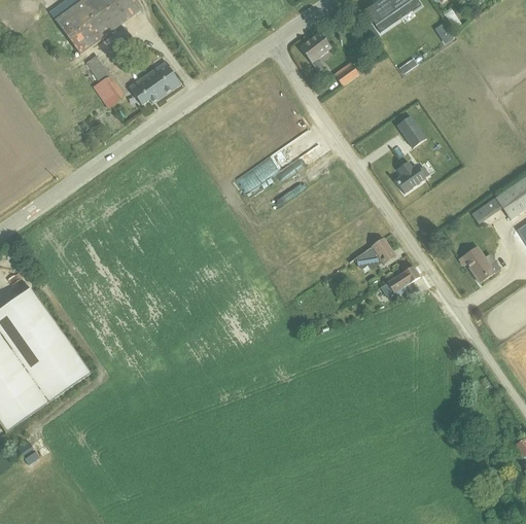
[(64,0),(49,11),(80,54),(141,9),(134,0),(64,0)]
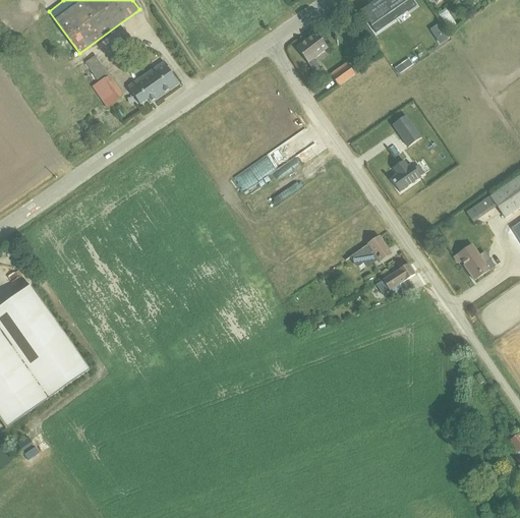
[(396,17),(383,0),(373,0),(360,9),(376,32),(396,17)]
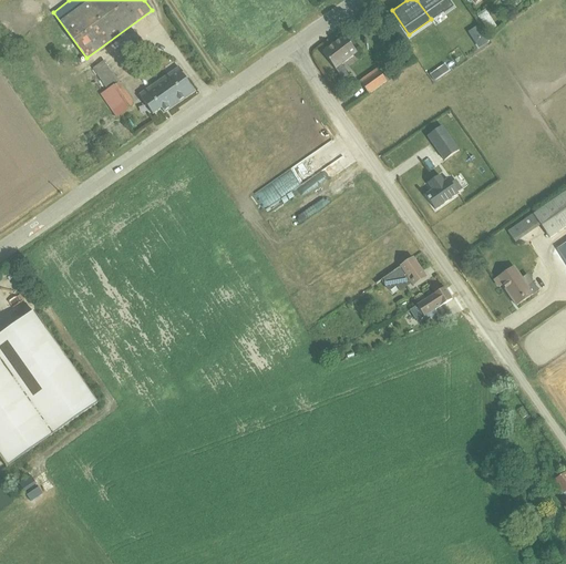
[(417,0),(431,19),(453,4),(450,0),(417,0)]
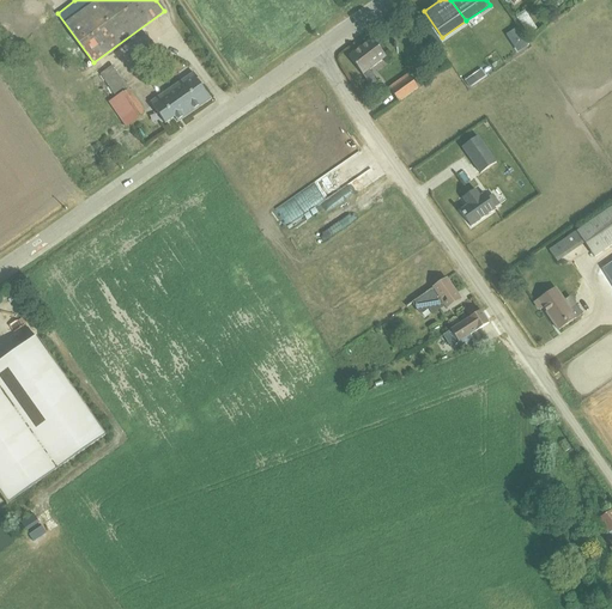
[(523,7),(515,13),(527,31),(537,25),(523,7)]
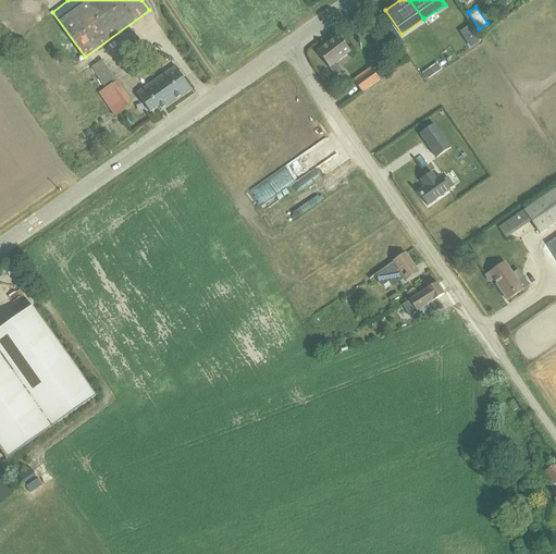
[(465,46),(473,40),(464,23),(455,28),(465,46)]
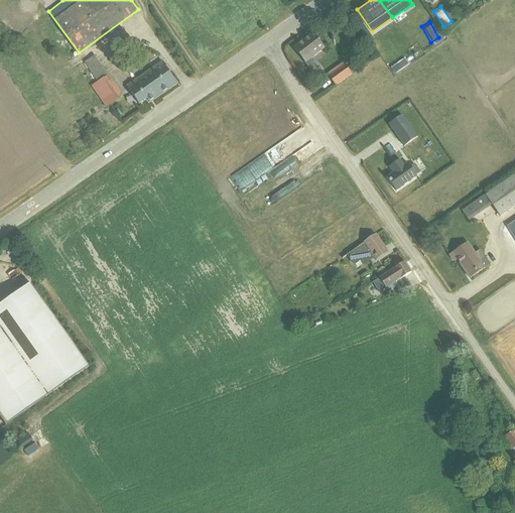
[(312,30),(292,45),(312,72),(318,67),(310,56),(325,46),(312,30)]
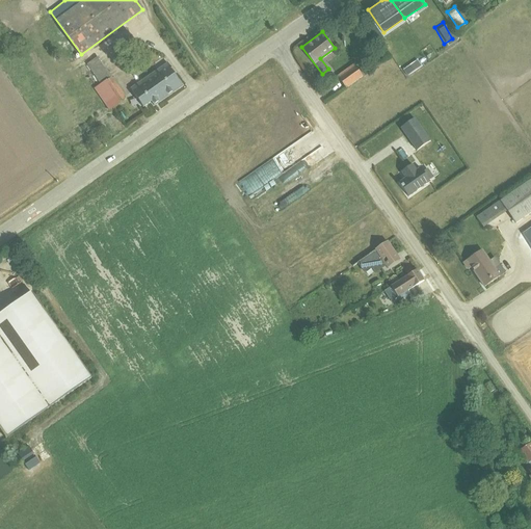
[(416,61),(422,58),(420,52),(414,55),(416,61)]
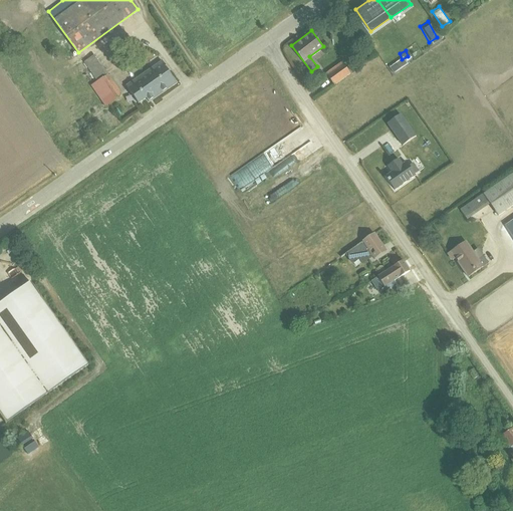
[(94,52),(83,60),(96,79),(90,83),(104,104),(121,92),(94,52)]
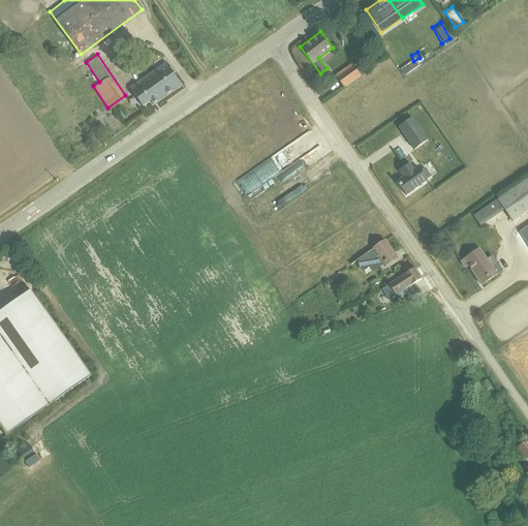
[(409,56),(395,66),(400,73),(414,63),(409,56)]
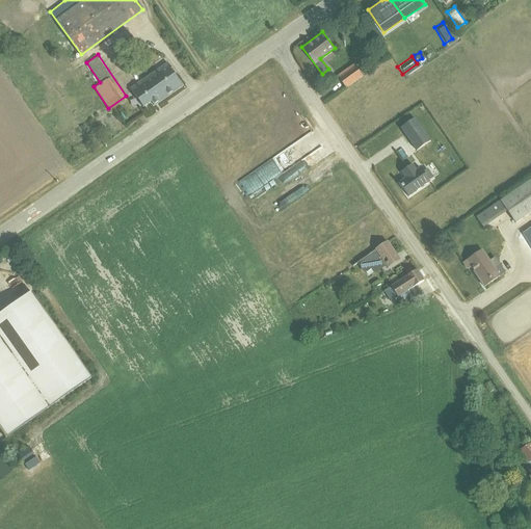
[(166,61),(130,86),(142,105),(151,100),(153,103),(158,100),(182,83),(166,61)]
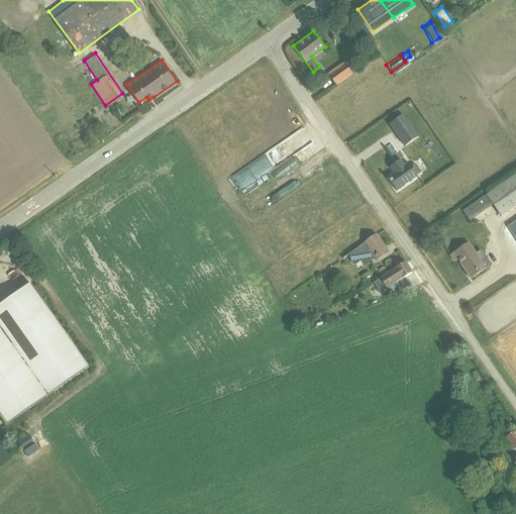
[(343,61),(327,72),(335,84),(358,67),(354,62),(347,67),(343,61)]
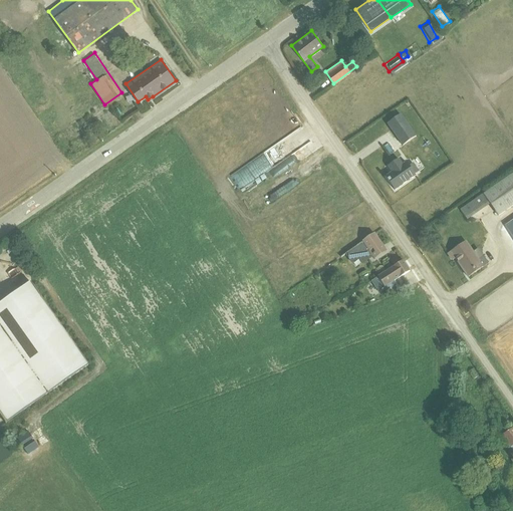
[(400,111),(387,121),(402,144),(416,134),(400,111)]
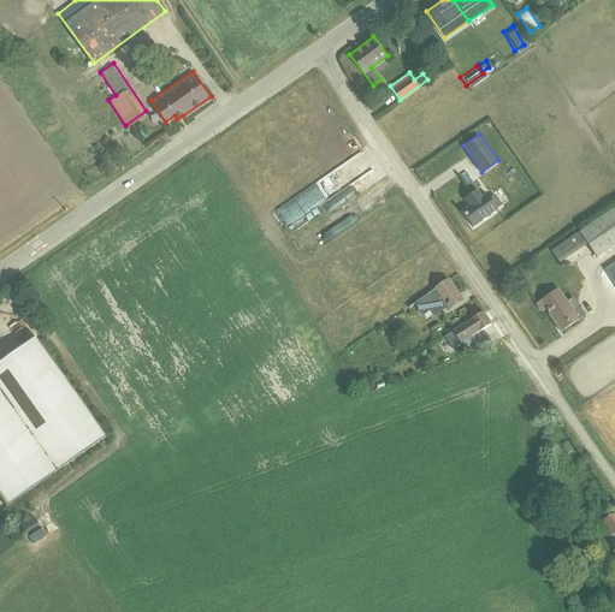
[(459,165),(454,170),(460,179),(466,176),(459,165)]
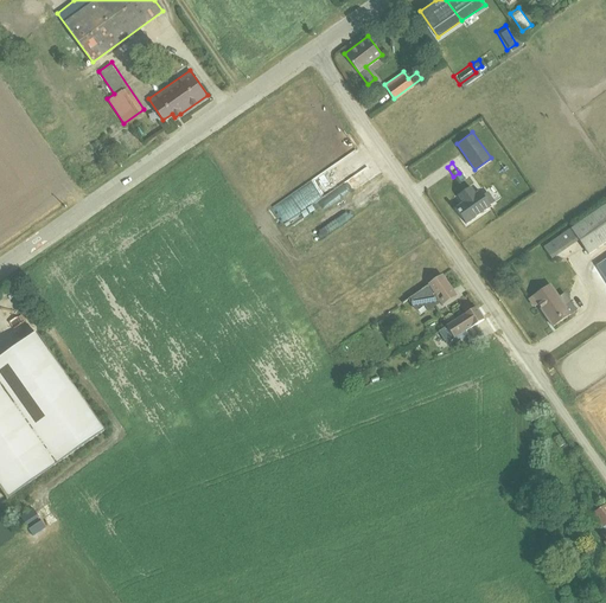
[(279,205),(286,215),(292,211),(291,211),(310,198),(298,181),(280,194),(285,200),(279,205)]
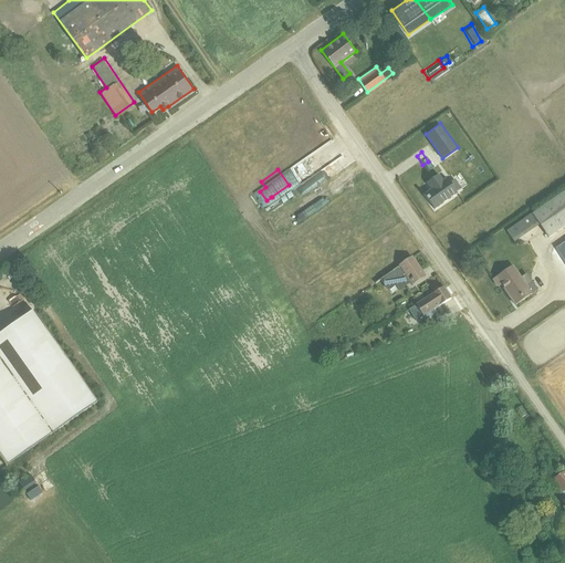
[(309,170),(290,187),(296,194),(315,177),(309,170)]
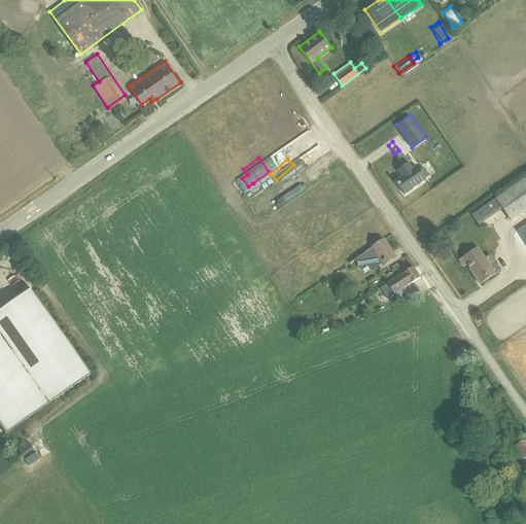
[(400,174),(394,179),(396,182),(404,193),(425,179),(424,177),(429,174),(423,165),(419,168),(416,164),(412,166),(408,161),(396,168),(400,174)]
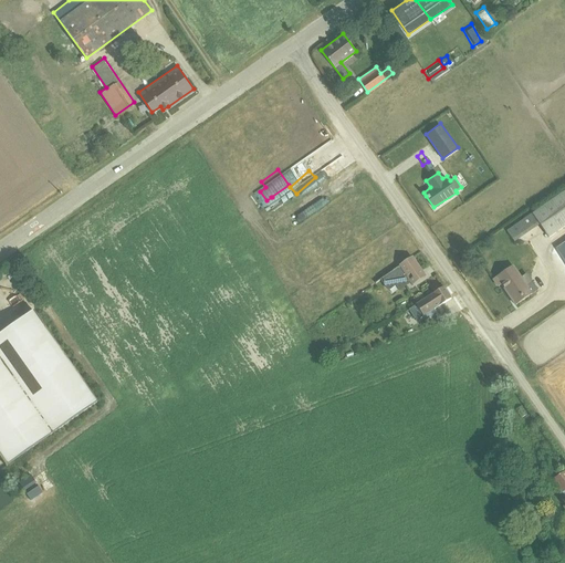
[(531,211),(506,228),(514,239),(537,220),(548,236),(564,223),(564,187),(532,211),(531,211)]
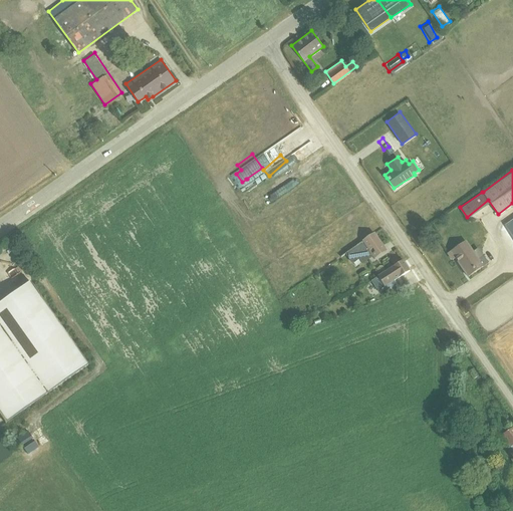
[(277,190),(296,180),(293,175),(274,185),(277,190)]
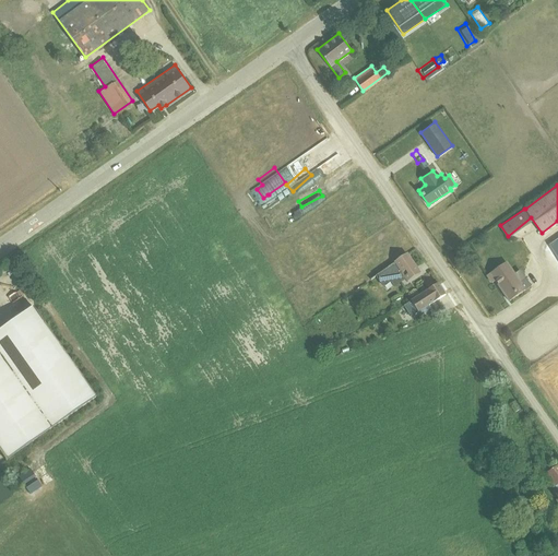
[(557,235),(548,243),(557,256),(557,235)]
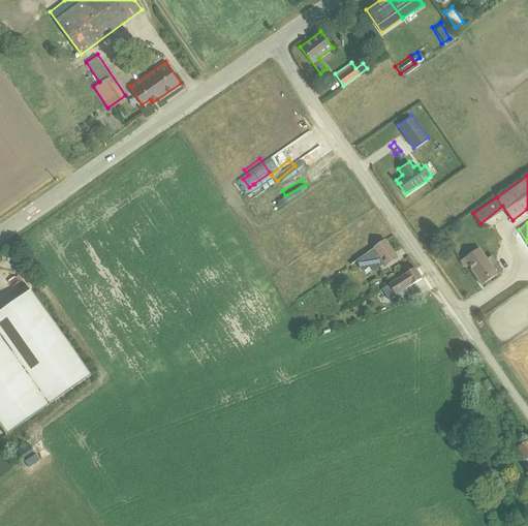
[(380,241),(354,259),(361,269),(368,264),(372,270),(383,263),(384,265),(397,256),(384,238),(382,239),(381,239),(380,241)]
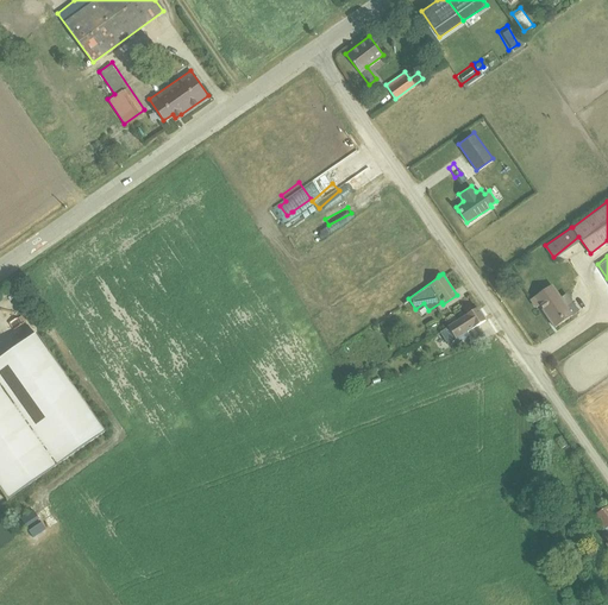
[(552,282),(530,297),(536,306),(539,303),(555,326),(576,310),(569,298),(565,301),(552,282)]
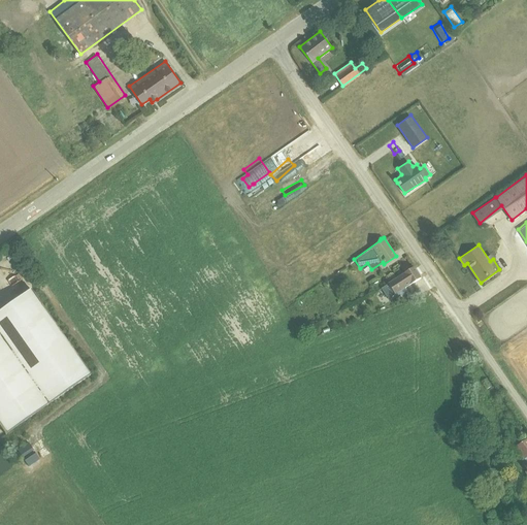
[(395,292),(412,282),(420,276),(413,265),(387,283),(381,287),(387,297),(395,292)]
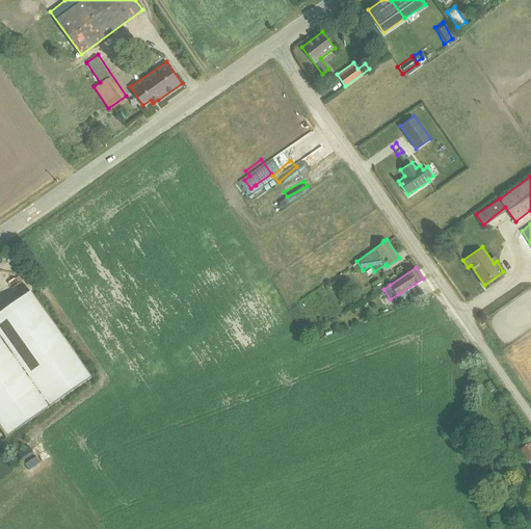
[(415,284),(398,294),(400,297),(410,291),(413,294),(419,290),(415,284)]
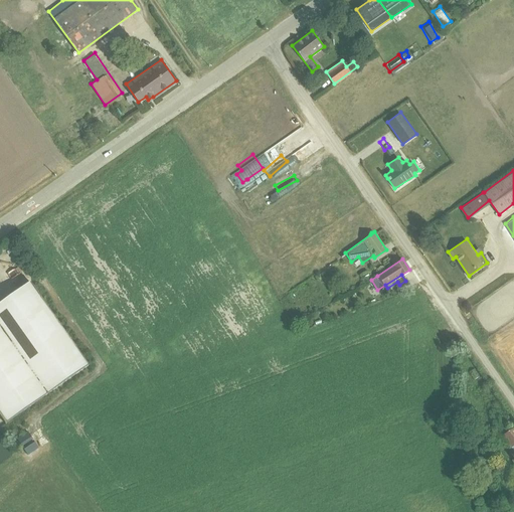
[(0,412),(6,421),(88,364),(30,281),(0,301),(0,412)]
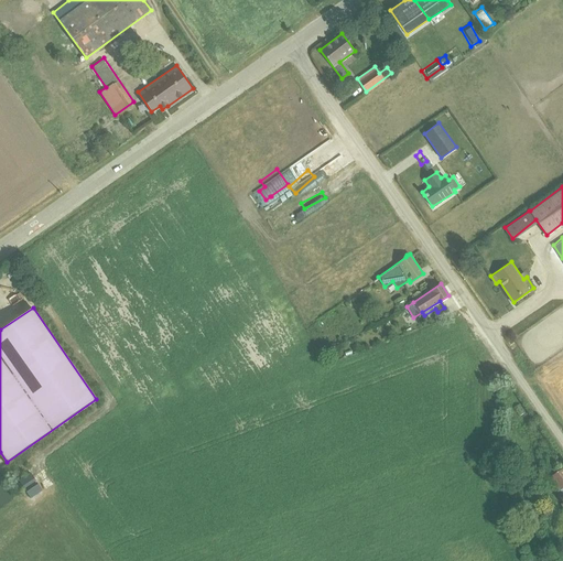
[(519,401),(513,405),(519,413),(524,410),(519,401)]
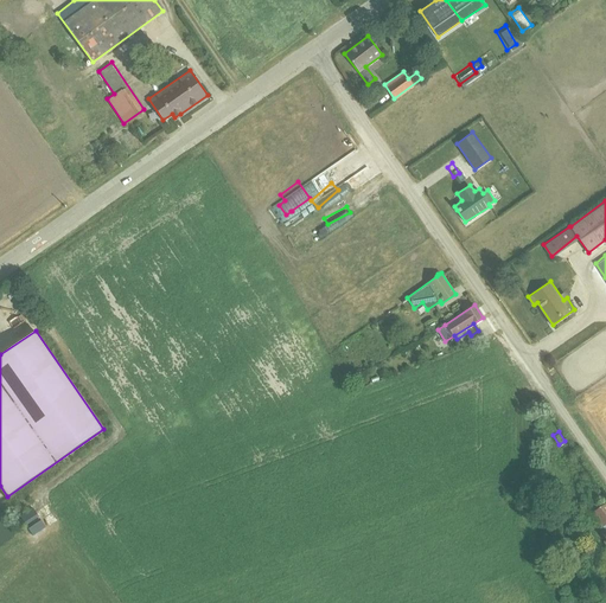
[(597,501),(576,515),(580,520),(589,514),(601,531),(600,531),(605,539),(605,501),(599,506),(597,501)]
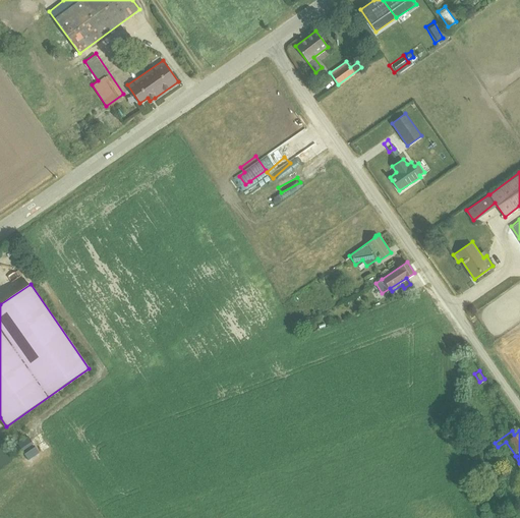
[(12,438),(17,449),(30,443),(29,440),(25,441),(21,433),(12,438)]
